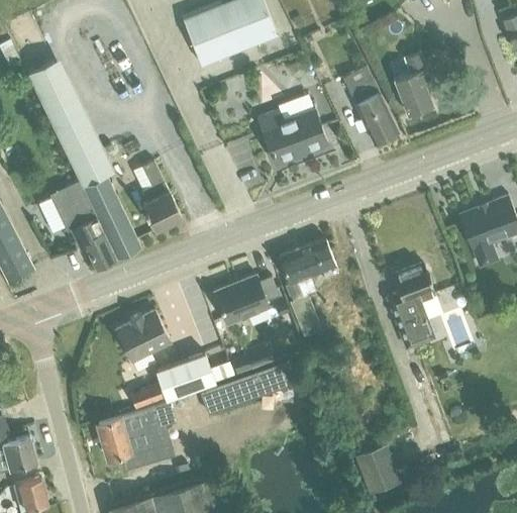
[(277,36),(262,0),(236,0),(183,22),(200,67),(277,36)]
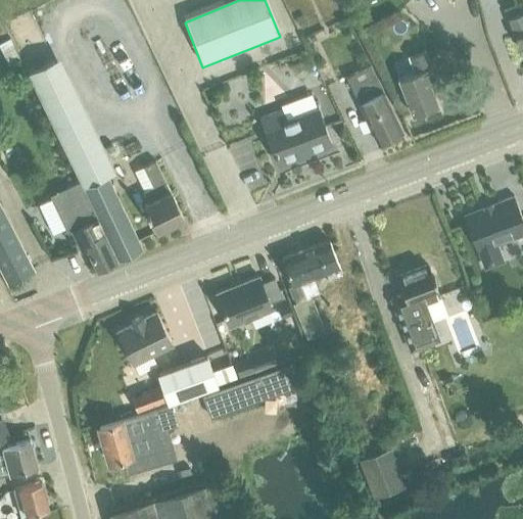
[(522,14),(509,20),(521,52),(522,51),(522,14)]
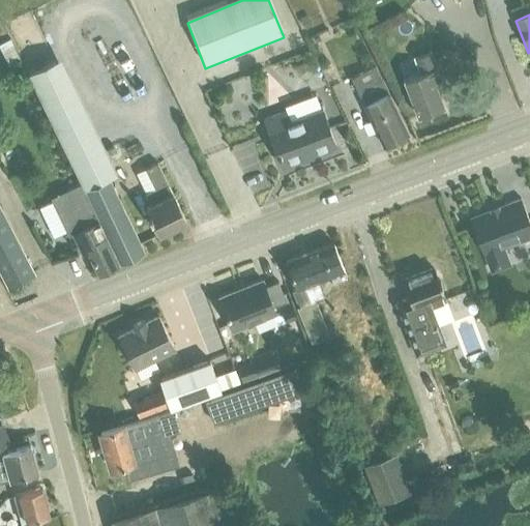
[(307,19),(299,22),(303,29),(311,25),(307,19)]
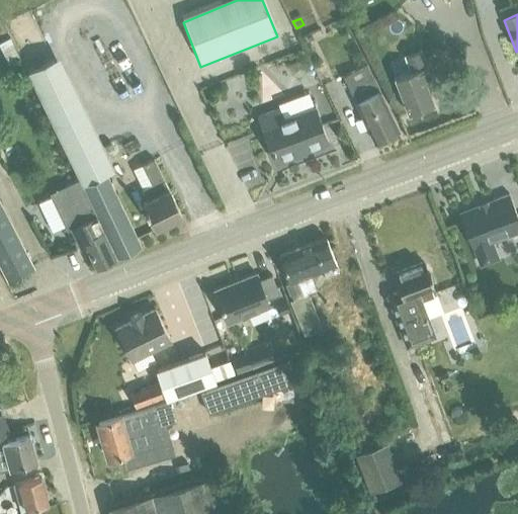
[(10,40),(0,46),(0,48),(9,66),(20,61),(10,40)]
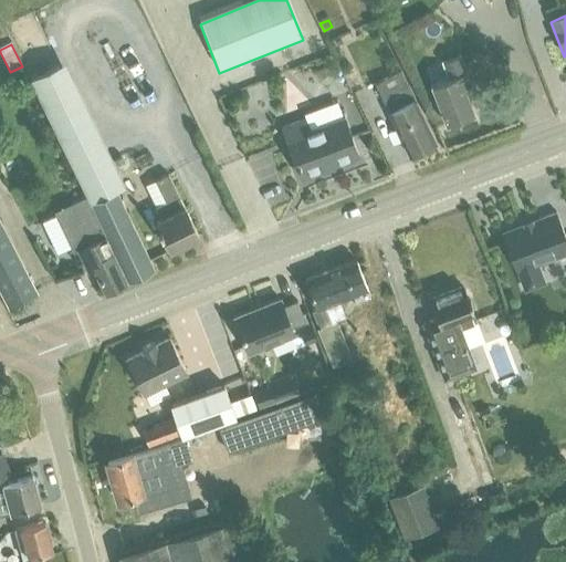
[(448,127),(474,117),(464,94),(472,91),(460,59),(443,65),(450,82),(432,89),(448,127)]
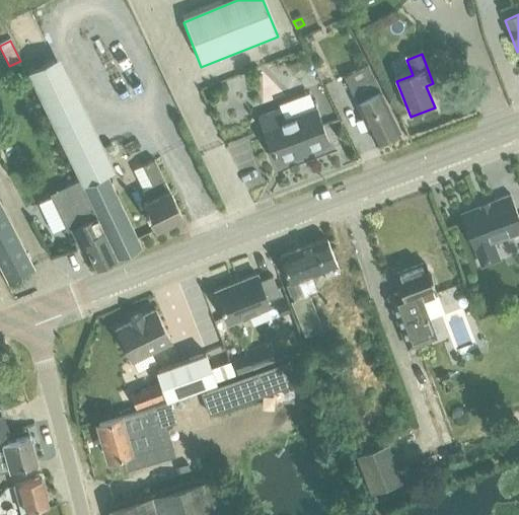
[(56,61),(30,74),(84,188),(119,261),(142,250),(106,176),(117,171),(62,58),(56,61)]
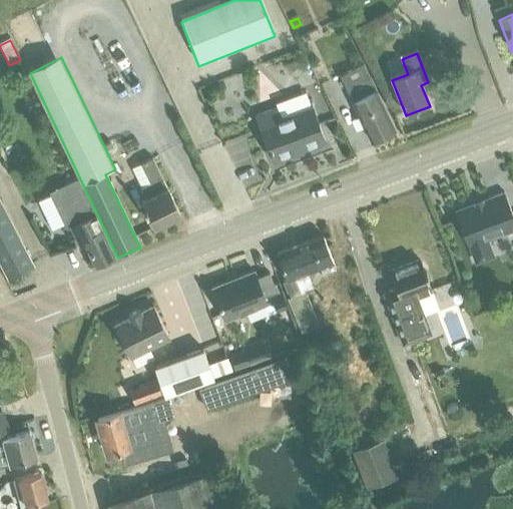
[(291,79),(296,80),(301,78),(303,73),(300,68),(295,66),(290,68),(288,73),(291,79)]
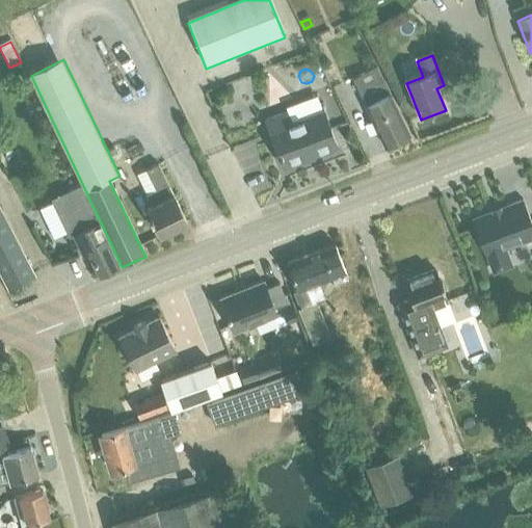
[(386,149),(409,137),(376,70),(352,81),(386,149)]
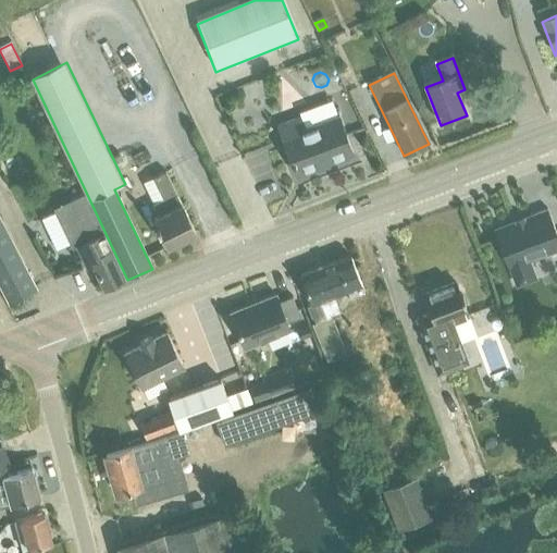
[(353,156),(338,120),(305,133),(300,122),(277,130),(296,177),(353,156)]
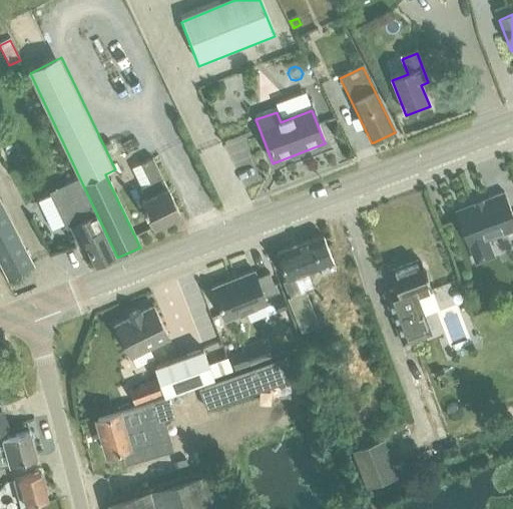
[(153,160),(140,166),(150,186),(142,190),(147,200),(142,203),(154,229),(180,216),(153,160)]
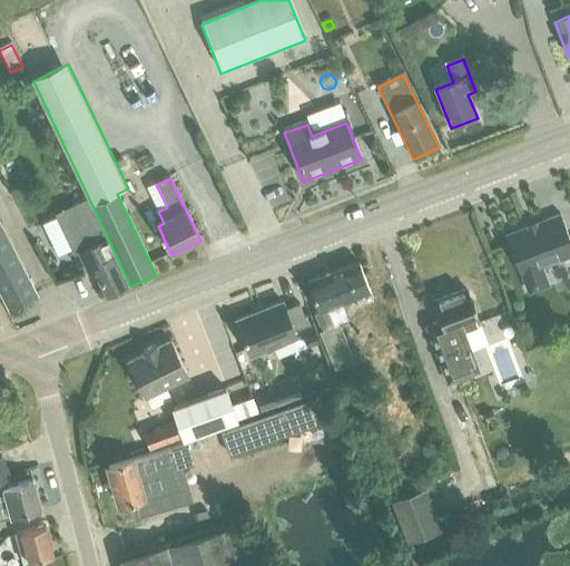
[(87,201),(55,216),(75,256),(76,259),(79,256),(90,277),(95,275),(107,299),(127,289),(112,260),(115,259),(107,242),(87,201)]
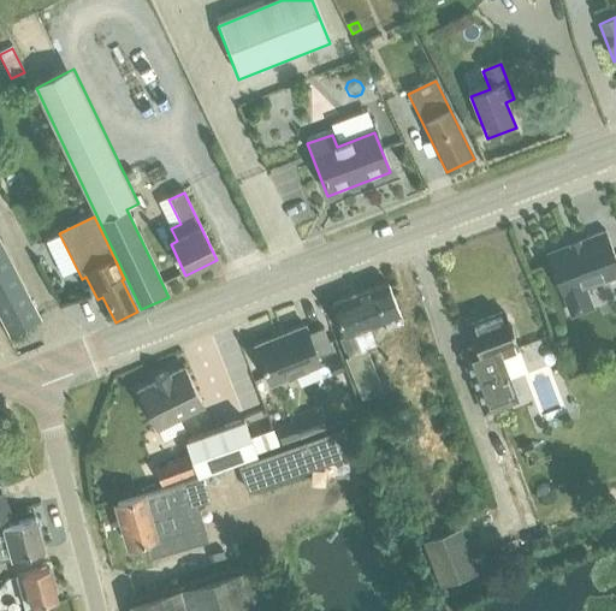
[(593,312),(585,290),(602,284),(604,288),(615,282),(615,259),(606,236),(587,244),(587,245),(548,261),(563,300),(566,298),(574,319),(593,312)]
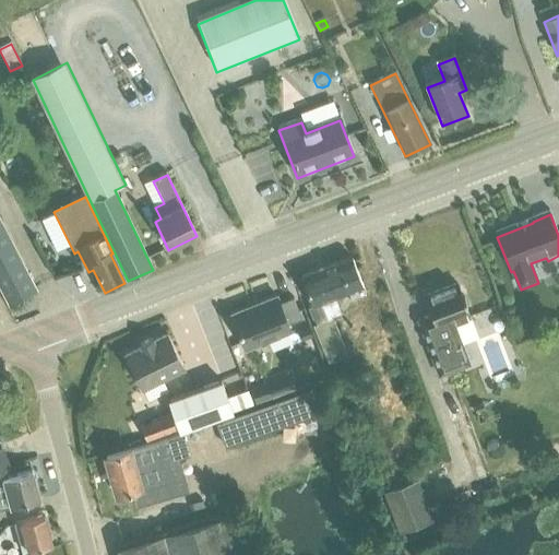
[(0,223),(0,287),(10,306),(31,295),(33,298),(38,295),(0,223)]
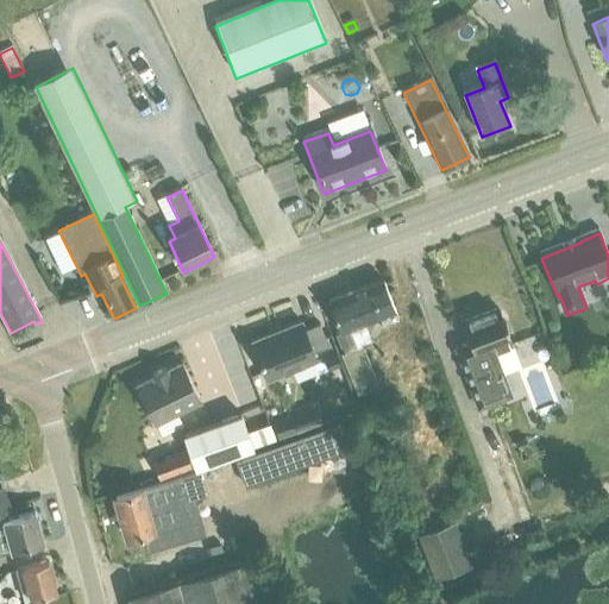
[(351,381),(347,382),(355,400),(389,387),(385,378),(377,381),(364,347),(370,345),(363,327),(395,315),(383,284),(327,306),(339,335),(336,337),(349,370),(347,371),(351,381)]
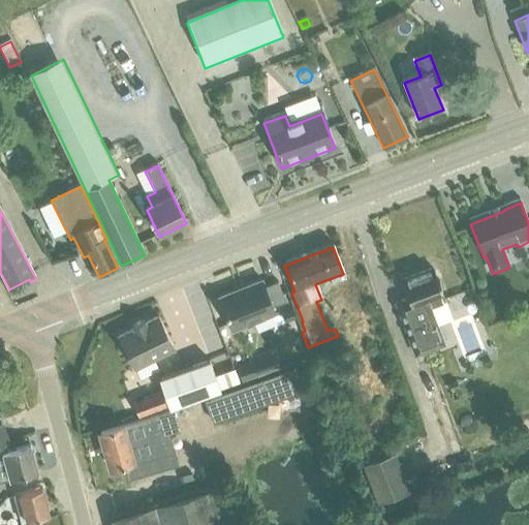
[(429,308),(444,303),(433,272),(402,283),(416,319),(404,325),(416,358),(437,349),(426,318),(431,316),(429,308)]
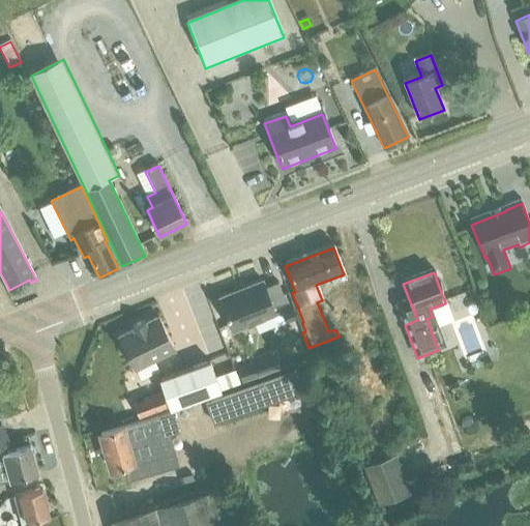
[(286,305),(278,285),(265,290),(263,284),(219,300),(233,334),(276,317),(273,311),(286,305)]
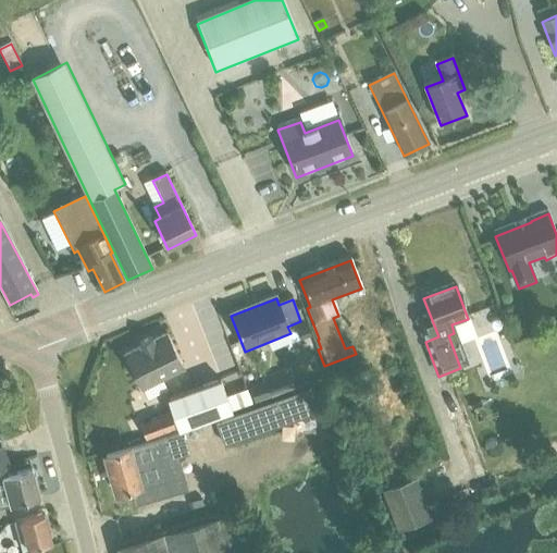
[(308,328),(297,331),(301,342),(311,338),(308,328)]
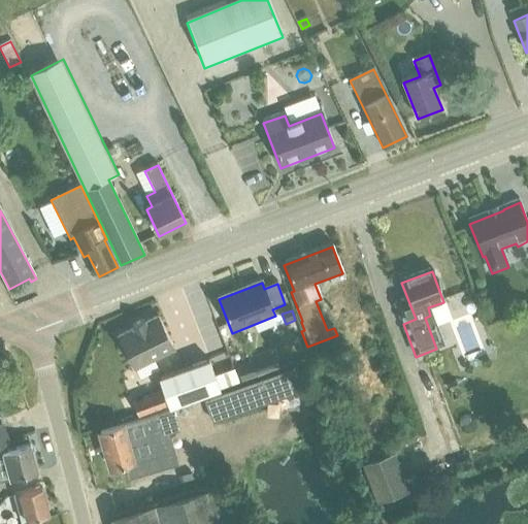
[(118,339),(134,371),(175,351),(159,319),(145,325),(144,323),(133,328),(134,331),(118,339)]
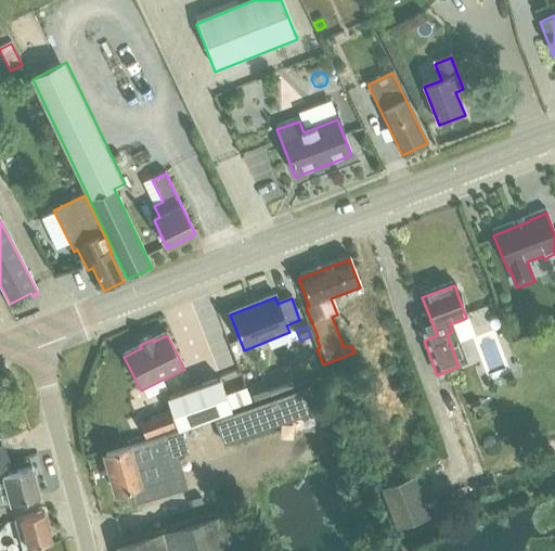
[(241,371),(228,376),(233,391),(246,386),(241,371)]
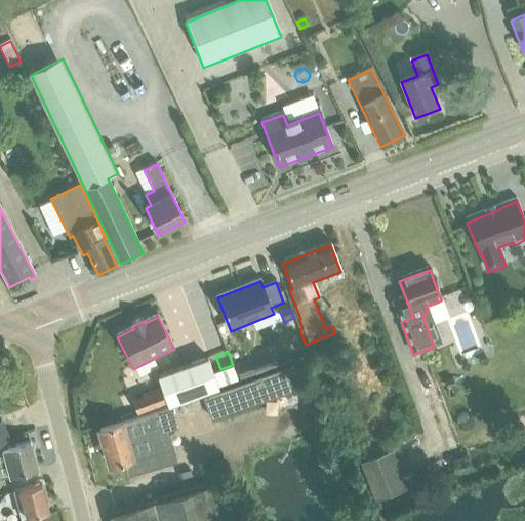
[(168,406),(173,404),(219,389),(209,361),(158,378),(163,391),(131,402),(137,416),(168,405),(168,406)]
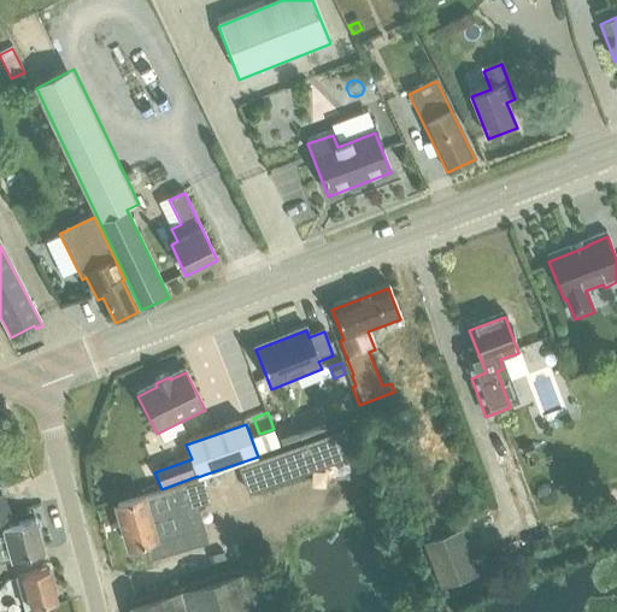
[(169,441),(189,434),(186,424),(165,431),(169,441)]
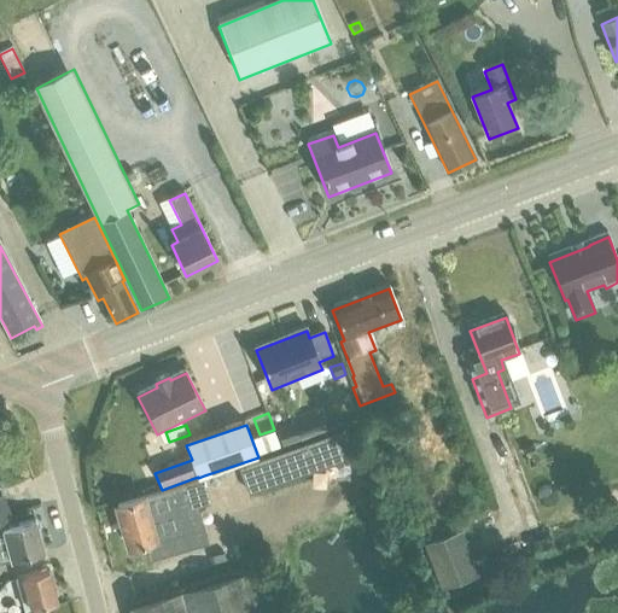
[(296,435),(293,426),(287,428),(278,432),(280,439),(284,448),(293,444),(299,442),(296,435)]
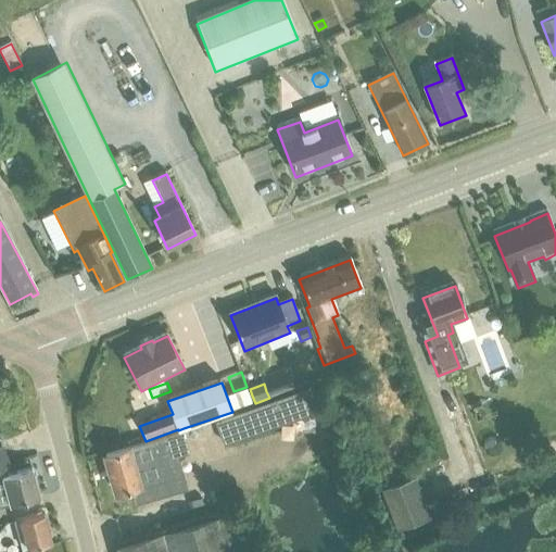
[(228,419),(215,424),(219,436),(223,446),(236,441),(279,426),(315,413),(307,391),(272,404),(228,419)]
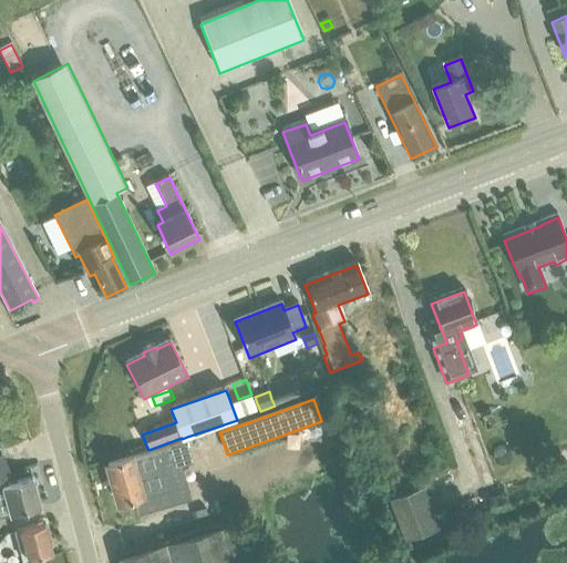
[(109,469),(104,472),(107,481),(112,480),(119,505),(131,502),(134,501),(135,501),(137,510),(140,515),(156,510),(174,504),(173,499),(169,488),(164,471),(169,469),(175,468),(189,463),(187,454),(185,446),(186,446),(187,444),(186,442),(175,446),(174,443),(161,448),(161,450),(156,451),(107,466),(109,469)]
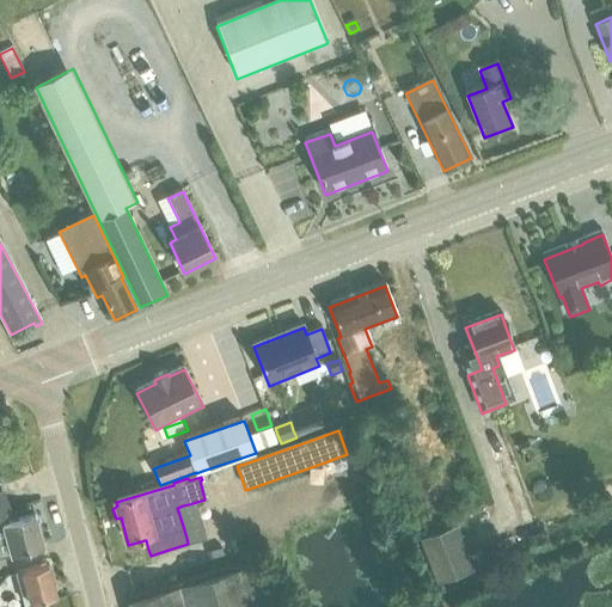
[(7,519),(0,521),(0,562),(2,562),(11,559),(24,556),(43,551),(35,519),(10,526),(7,519)]
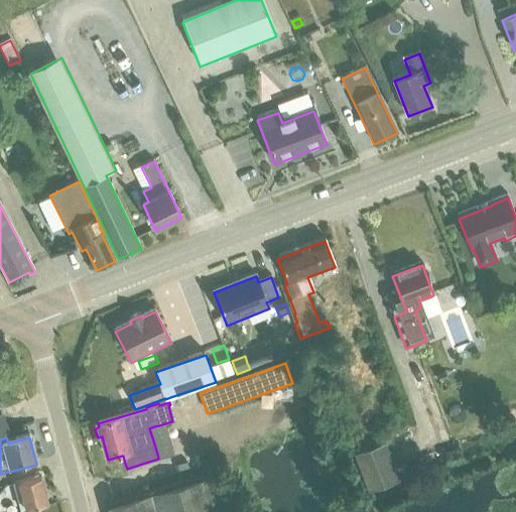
[(400,482),(386,444),(359,455),(372,492),(400,482)]
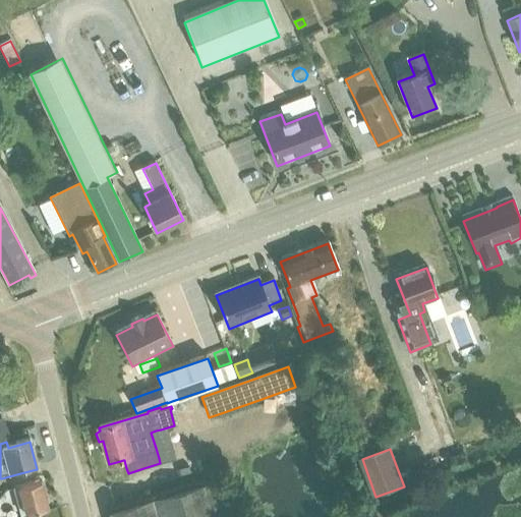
[(13,490),(20,516),(27,516),(48,510),(41,482),(13,490)]
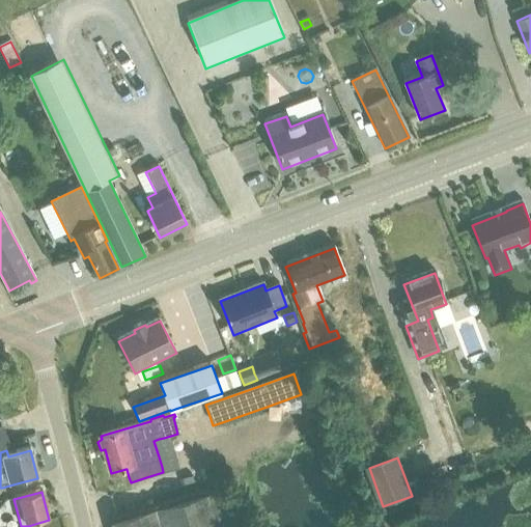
[(233,526),(223,492),(112,525),(112,526),(233,526)]
